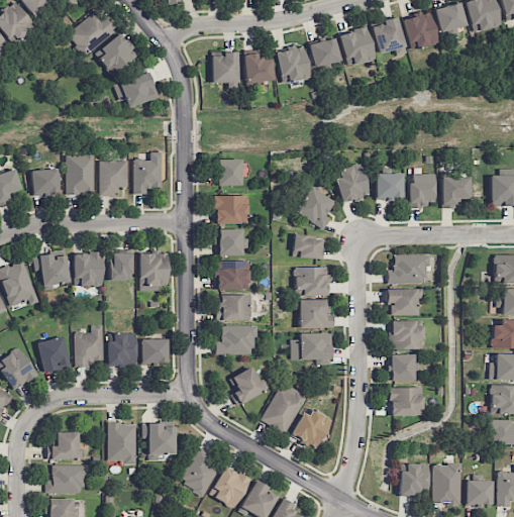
[(22,0),(33,15),(55,0),(71,0),(72,1),(73,0),(22,0)]
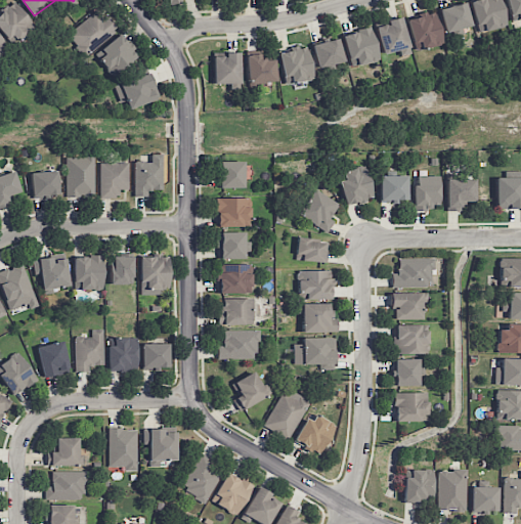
[(508,26),(502,0),(472,0),(480,32),(508,26)]
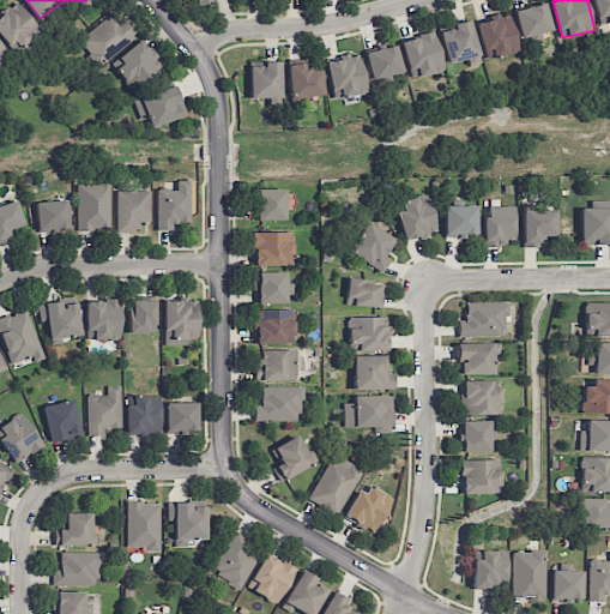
[(609,0),(596,0),(602,24),(609,23),(609,0)]
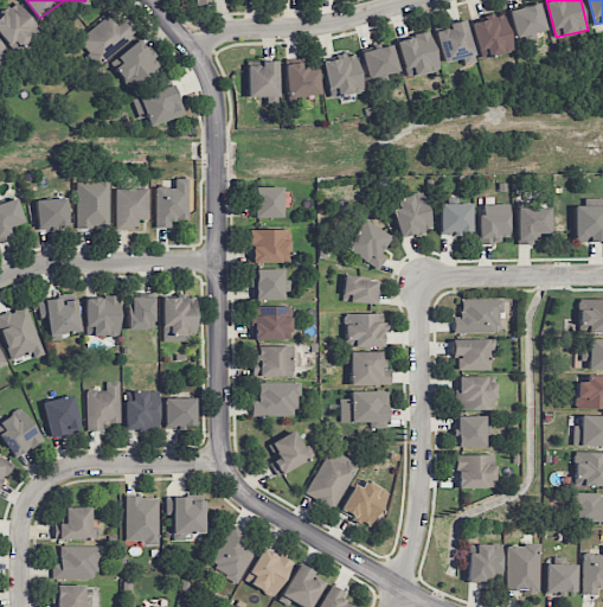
[(0,32),(15,51),(42,30),(18,1),(0,14),(0,32)]
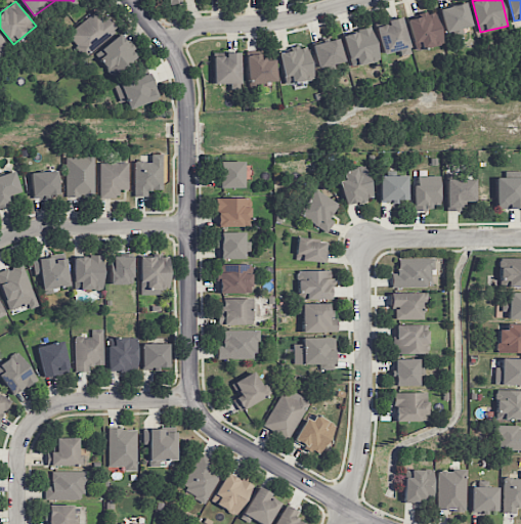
[(473,26),(467,2),(441,9),(447,33),(473,26)]
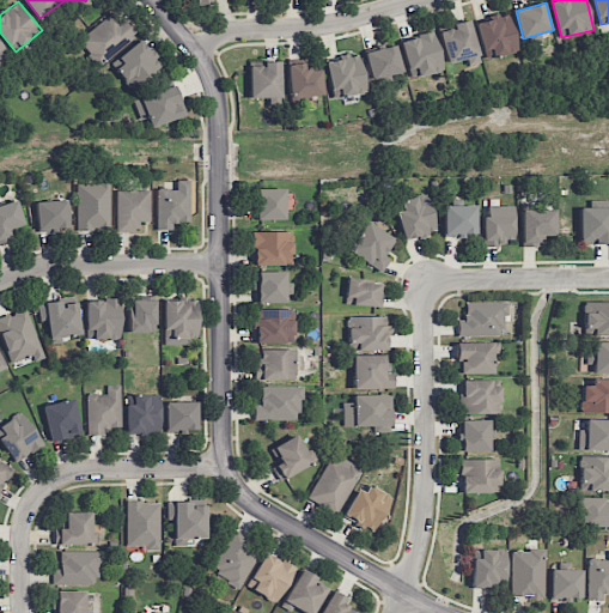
[(139,34),(116,8),(80,42),(104,67),(139,34)]
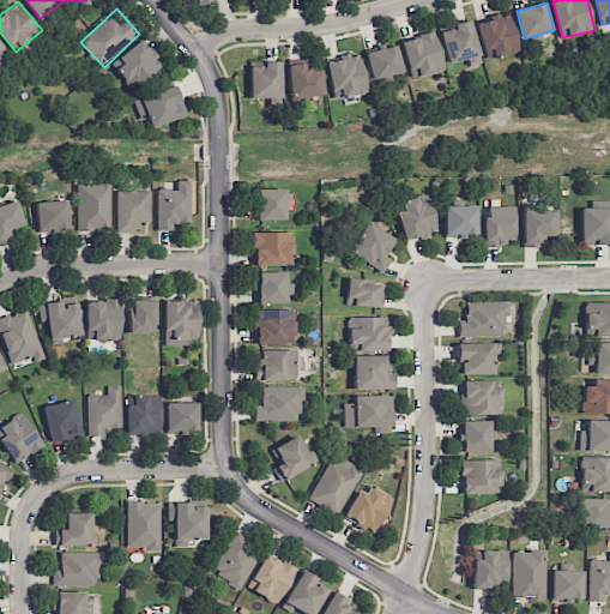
[(513,13),(479,20),(487,59),(520,53),(513,13)]
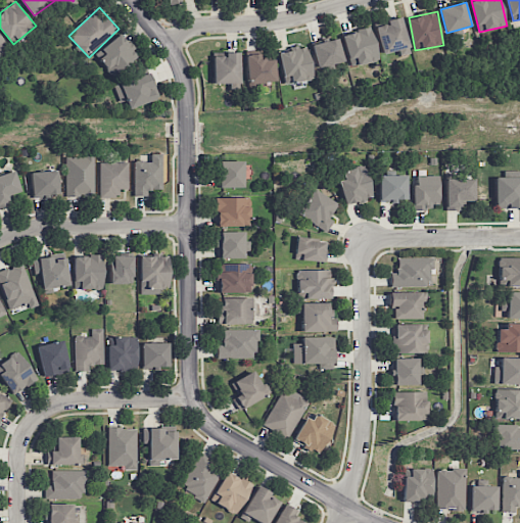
[(400,50),(402,55),(411,53),(403,16),(389,19),(389,21),(377,25),(383,53),(400,50)]
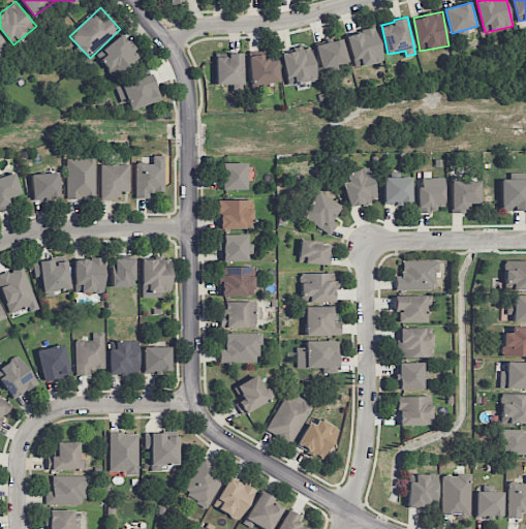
[(357,67),(384,60),(376,27),(348,34),(357,67)]
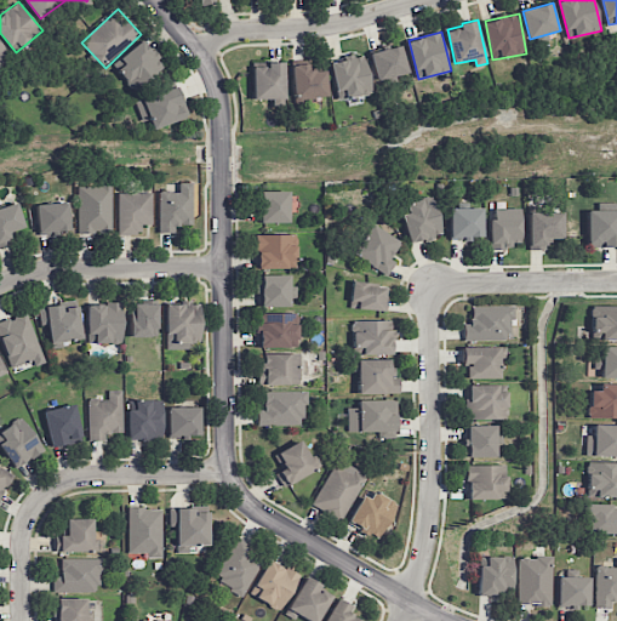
[(136,91),(167,66),(146,39),(114,64),(136,91)]
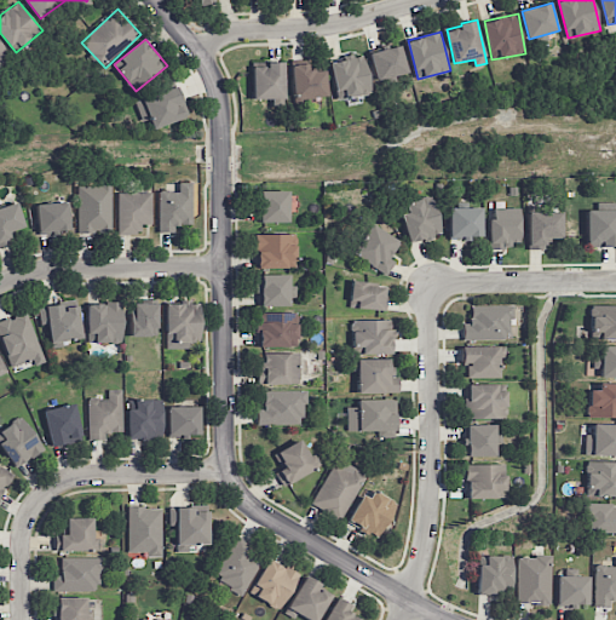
[(0,67),(13,57),(0,40),(0,67)]
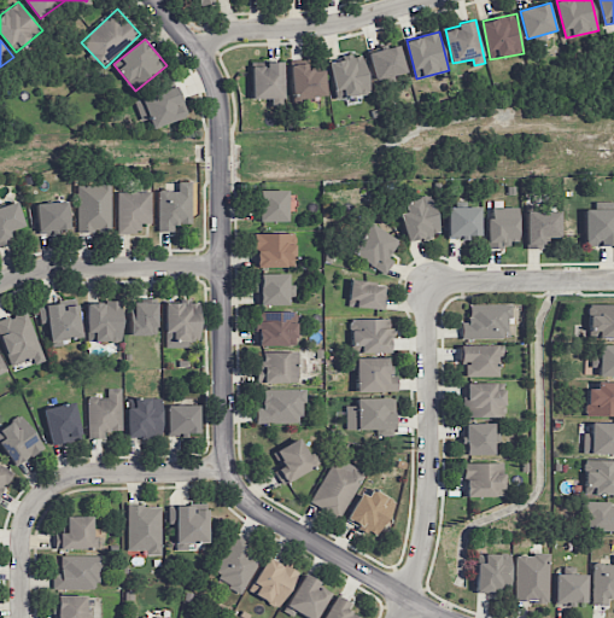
[(408,73),(401,45),(370,53),(378,80),(408,73)]
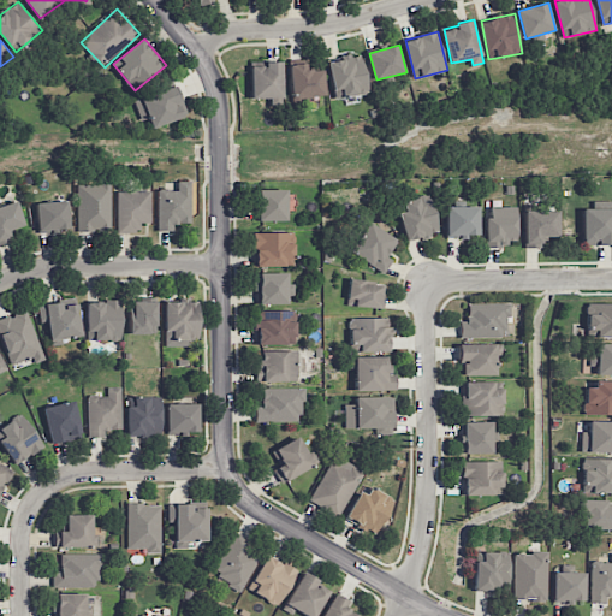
[(370,93),(363,54),(330,60),(337,100),(370,93)]
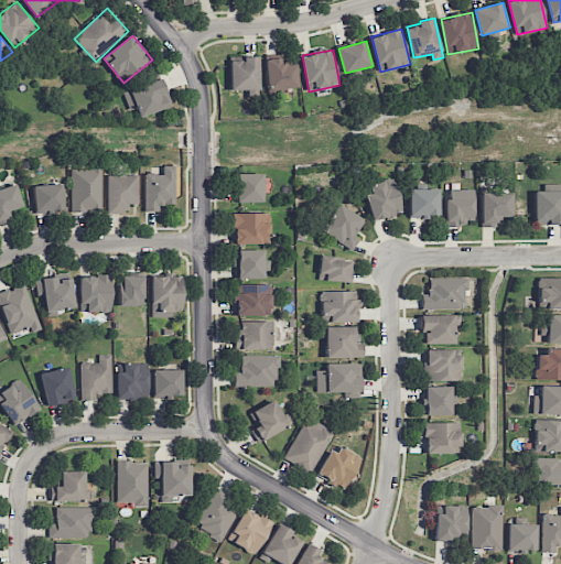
[(261,56),(246,56),(246,60),(233,60),(233,89),(260,90),(261,56)]
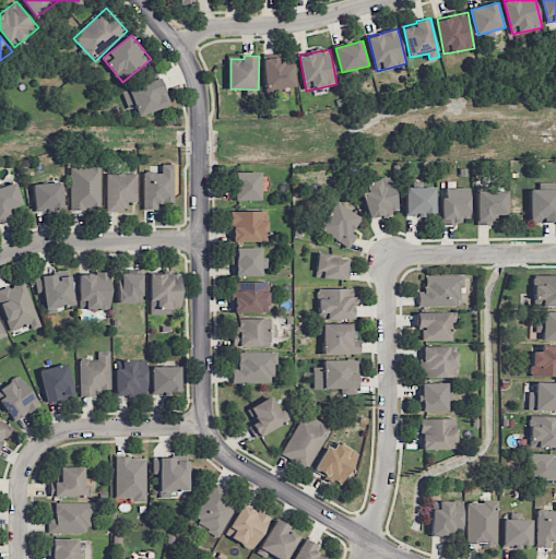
[(297,87),(296,63),(281,63),(280,58),(265,58),(267,88),(297,87)]
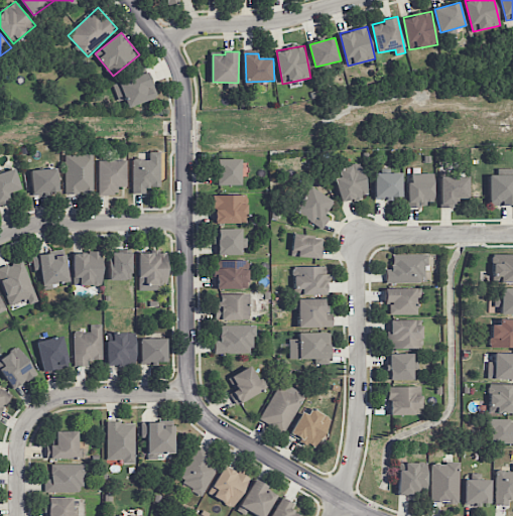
[(114,85),(120,101),(126,99),(129,107),(158,96),(149,72),(114,85)]
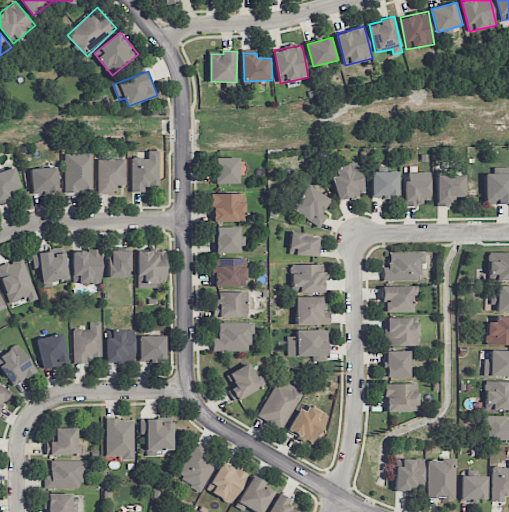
[(94,147),(84,147),(84,153),(66,153),(66,192),(95,191),(94,147)]
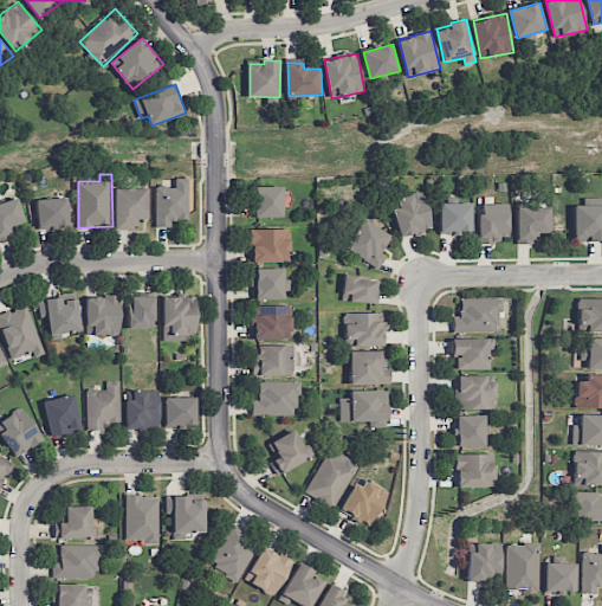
[(189,178),(176,179),(176,186),(157,186),(159,227),(174,227),(174,219),(191,219),(189,178)]
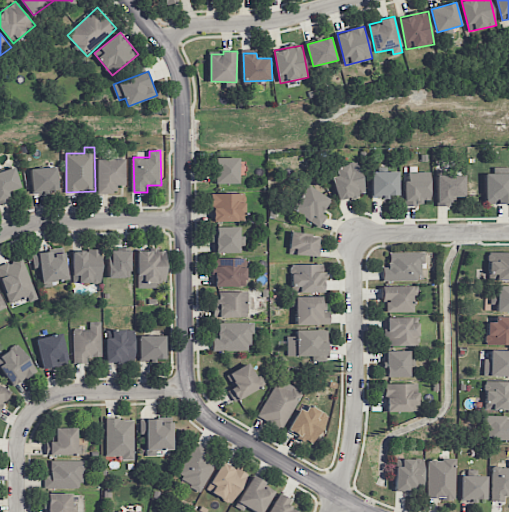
[(239,157),(215,158),(215,184),(240,183),(239,157)]
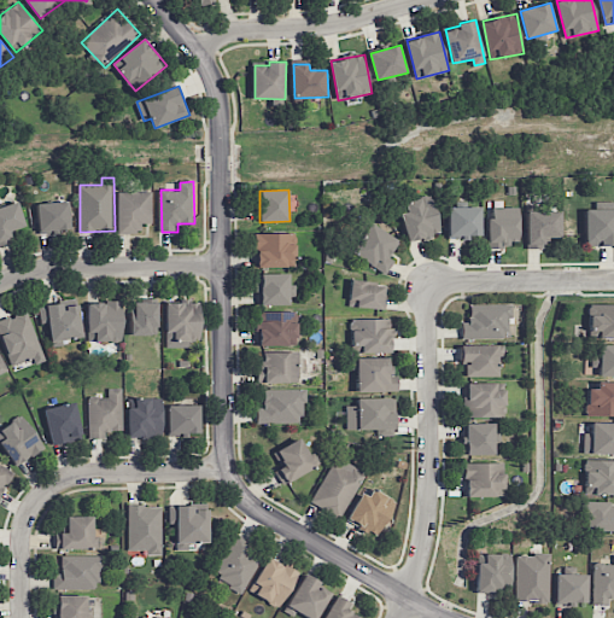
[(153,191),(120,192),(121,234),(142,233),(142,223),(153,223),(153,191)]
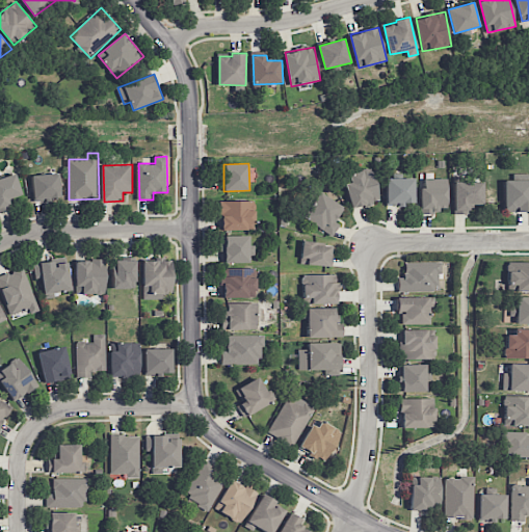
[(380,202),(373,168),(346,175),(353,208),(380,202)]
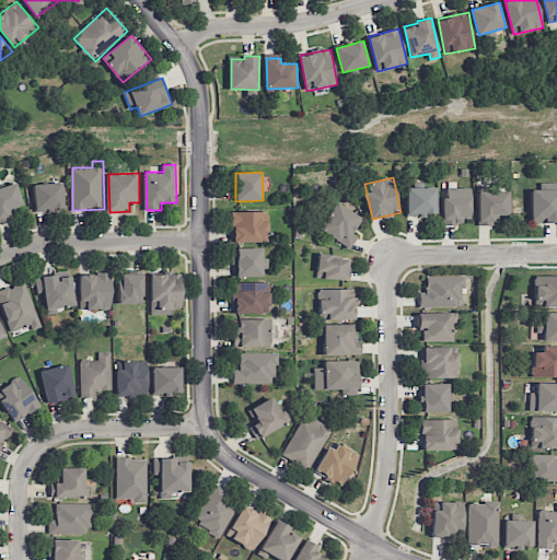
[(10,209),(24,205),(18,183),(0,187),(0,222),(13,219),(10,209)]
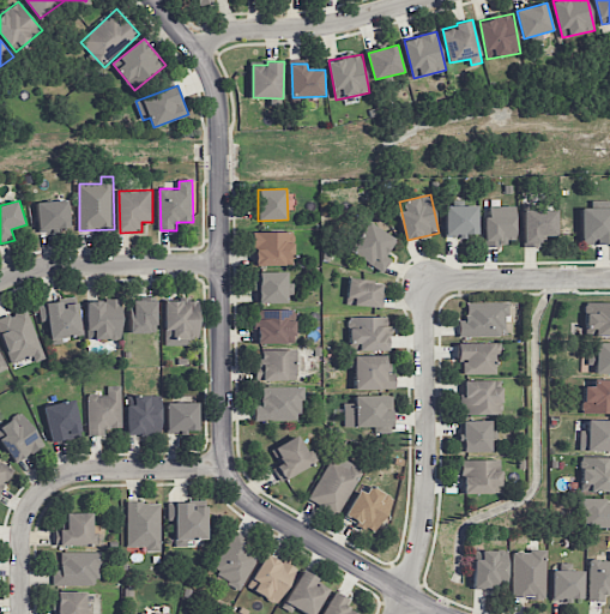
[(70,200),(40,202),(41,230),(71,229),(70,200)]
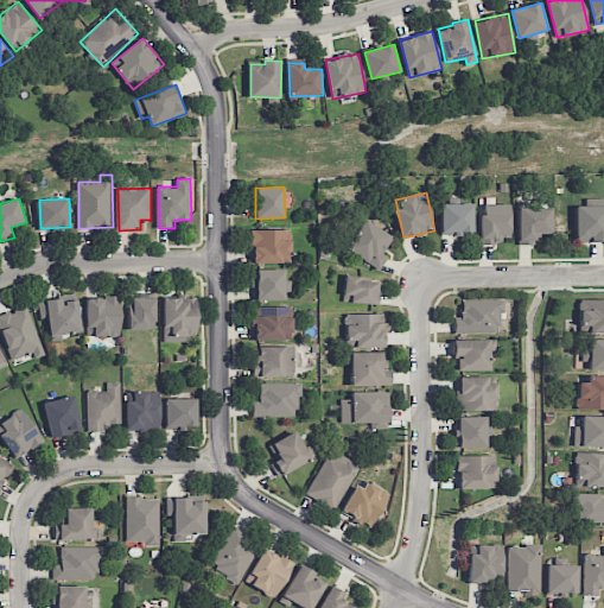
[(474,233),(474,204),(443,203),(443,233),(474,233)]
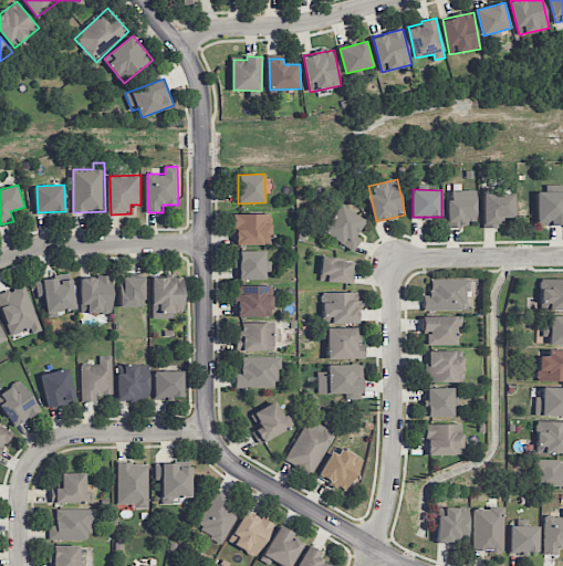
[(449,228),(468,228),(468,221),(477,221),(477,189),(449,190),(449,228)]
